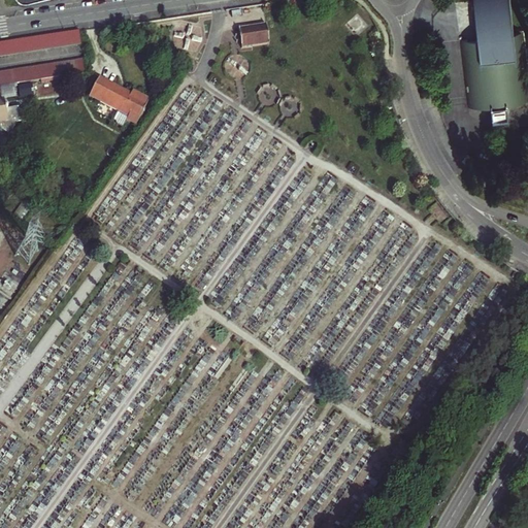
[(474,0),(480,39),(459,41),(467,105),(527,98),(520,34),(515,35),(509,0),(474,0)]
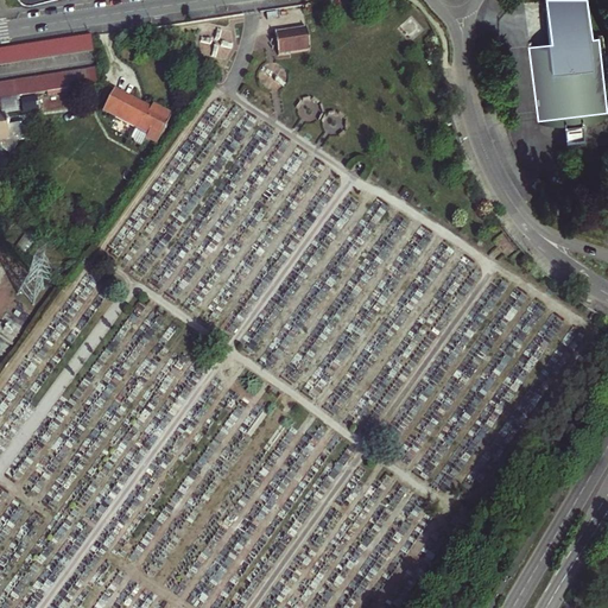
[(282,52),(309,49),(306,26),(278,30),(282,52)]
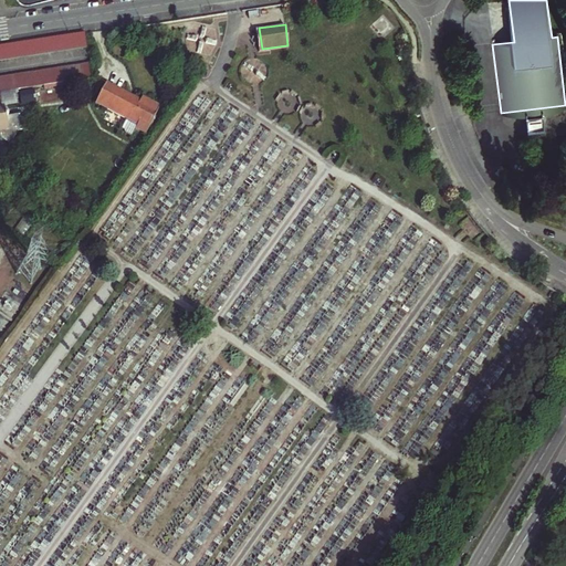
[(0,45),(0,50),(1,60),(94,43),(92,34),(91,29),(0,45)]
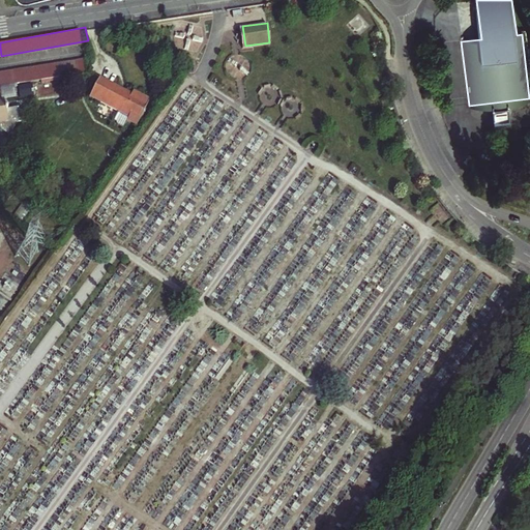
[(93,63),(92,57),(5,72),(7,85),(86,72),(93,63)]
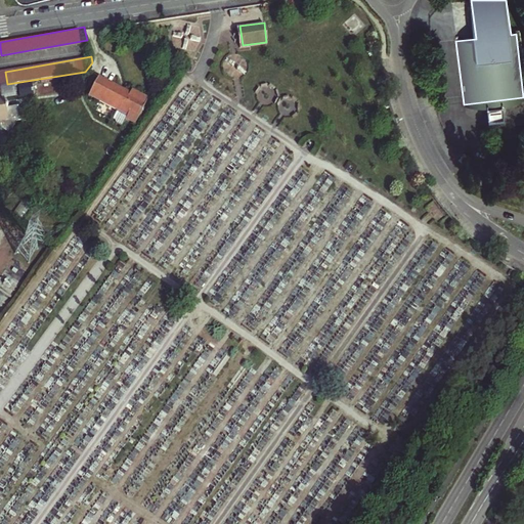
[(137,87),(133,94),(116,83),(101,74),(89,93),(128,118),(124,124),(132,129),(154,97),(137,87)]
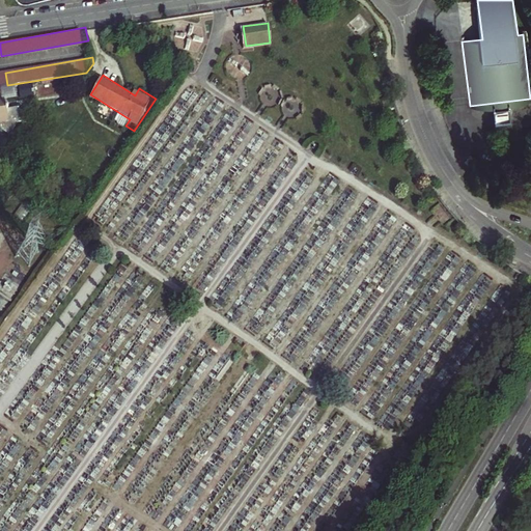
[(17,87),(19,101),(33,99),(31,84),(17,87)]
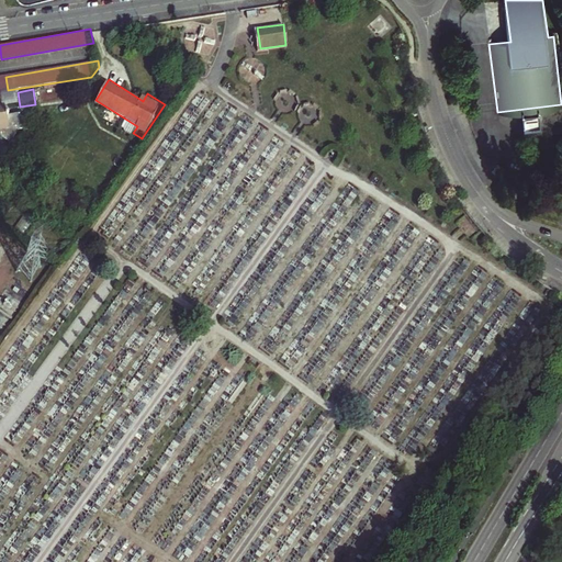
[(0,138),(1,139),(11,143),(24,130),(21,115),(10,116),(8,104),(0,105),(0,138)]
